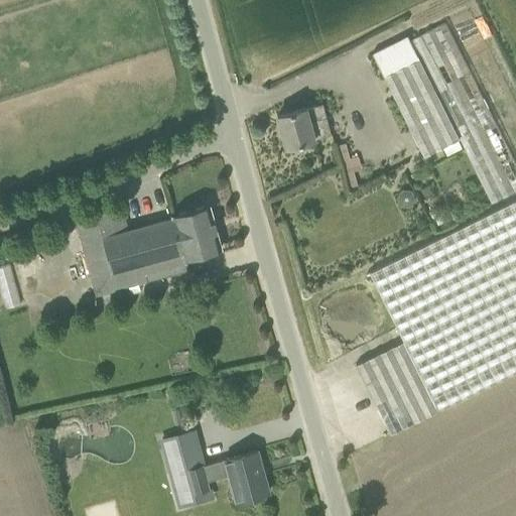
[(515,162),(445,22),(409,40),(419,58),(459,138),(491,203),(515,189),(515,162)]
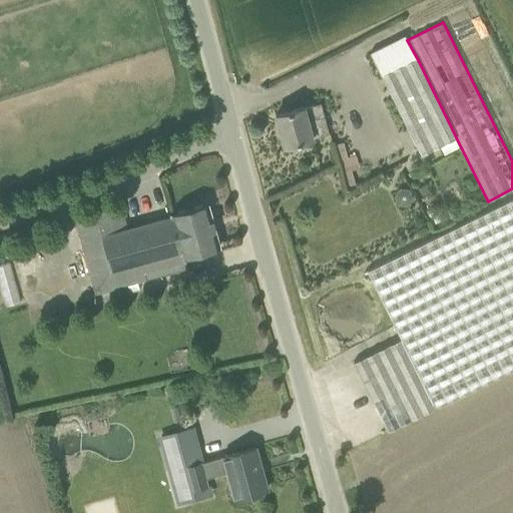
[(417,58),(381,75),(421,154),(456,137),(417,58)]
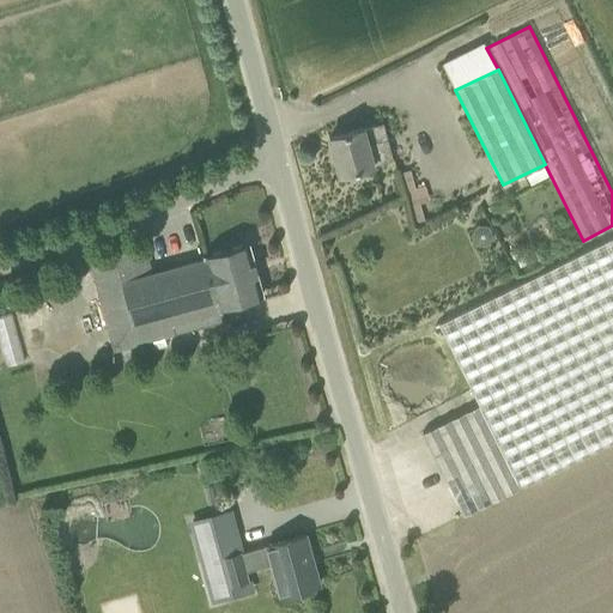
[(363,128),(329,138),(340,175),(374,167),(372,165),(393,161),(383,123),(363,129),(363,128)]
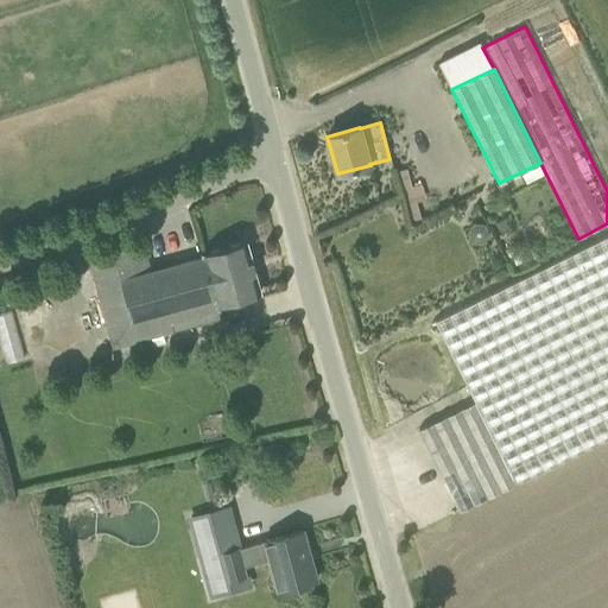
[(607,235),(435,321),(475,401),(515,483),(607,437),(607,235)]
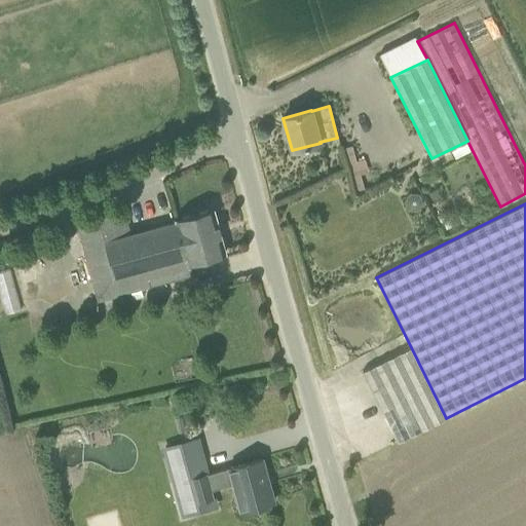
[(130,234),(123,209),(76,222),(98,301),(192,275),(189,263),(225,254),(213,209),(176,219),(177,222),(130,234)]
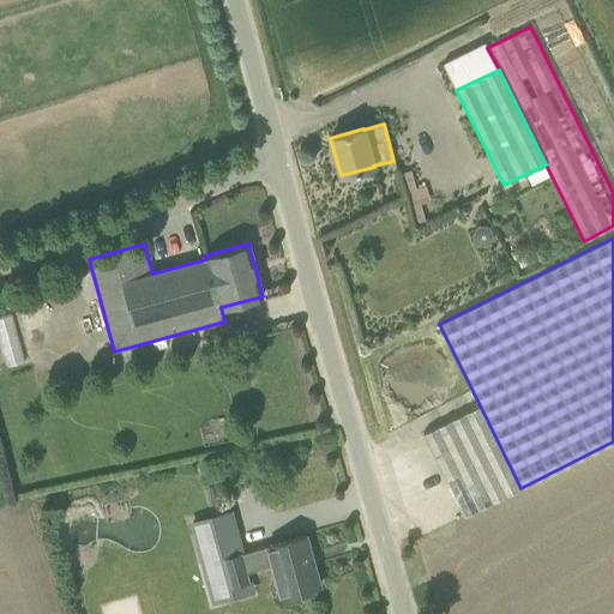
[(16,312),(0,314),(0,333),(6,361),(25,357),(16,312)]
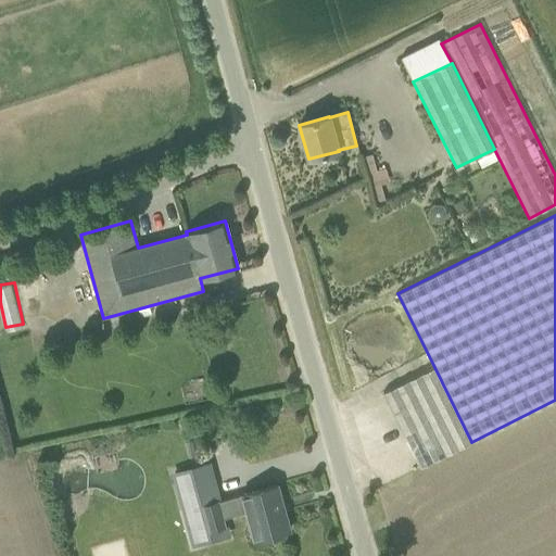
[(420,467),(471,442),(434,367),(383,392),(420,467)]
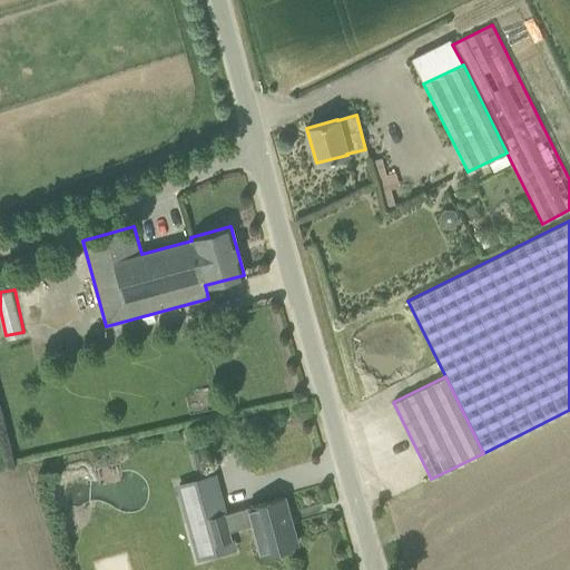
[(193,469),(200,467),(196,452),(189,453),(193,469)]
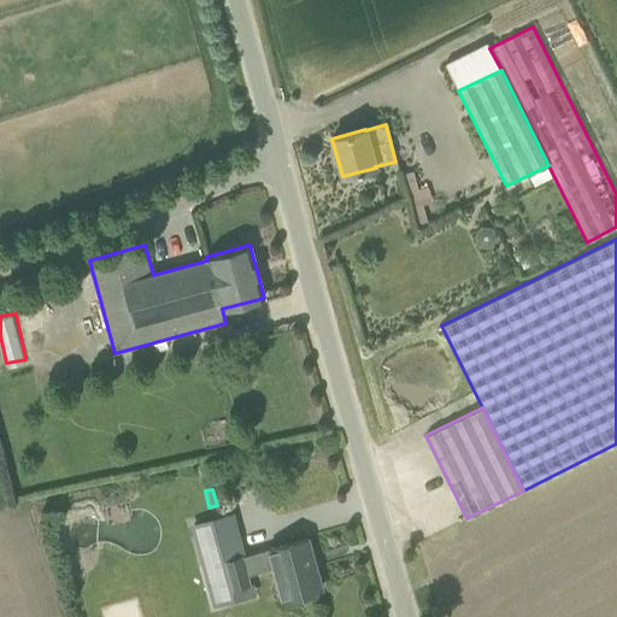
[(224,560),(212,518),(192,524),(204,566),(224,560)]
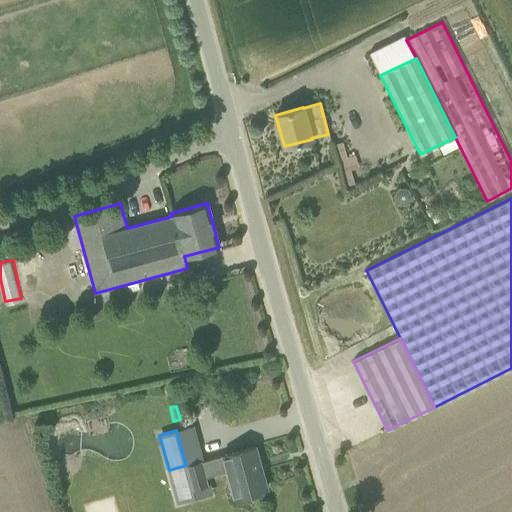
[(186,465),(187,467),(167,473),(173,492),(192,486),(193,489),(207,485),(204,477),(227,470),(235,497),(266,489),(255,446),(223,455),(200,462),(200,461),(186,465)]
